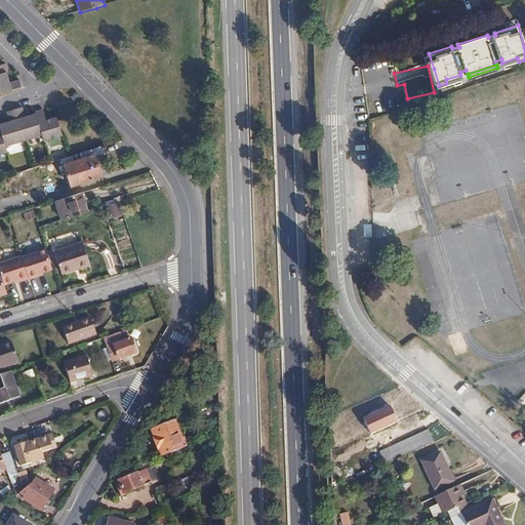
[(3,75),(0,75),(0,95),(23,89),(21,81),(7,84),(3,75)]
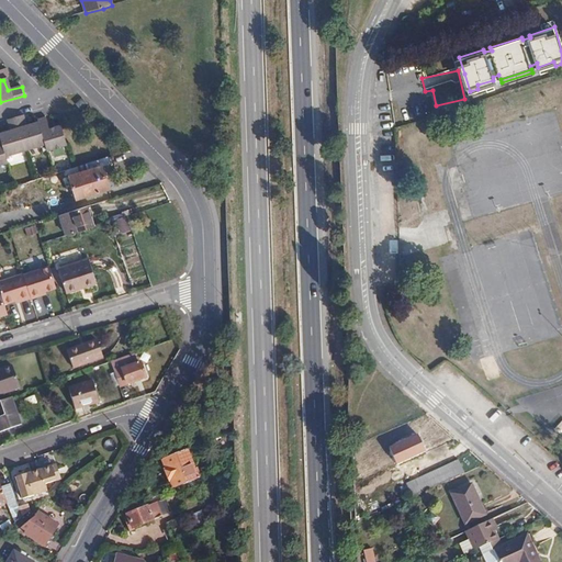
[(67,147),(62,128),(51,132),(46,119),(37,122),(38,126),(30,128),(27,116),(4,123),(9,135),(0,136),(0,167),(7,166),(4,158),(45,147),(46,153),(67,147)]
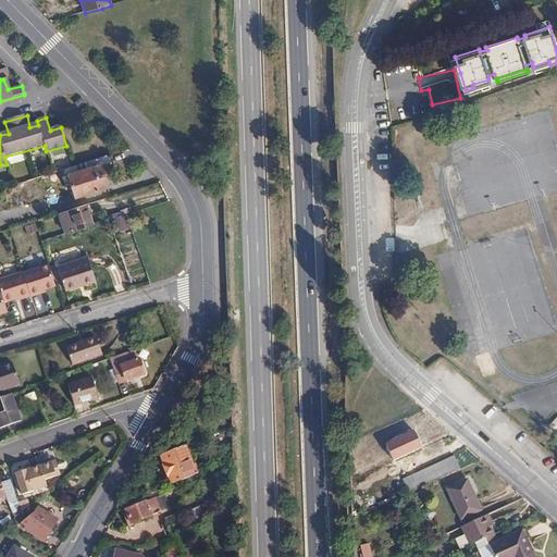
[(112,173),(107,156),(87,162),(35,178),(40,197),(51,194),(52,197),(65,193),(62,180),(69,177),(74,197),(107,187),(103,176),(112,173)]
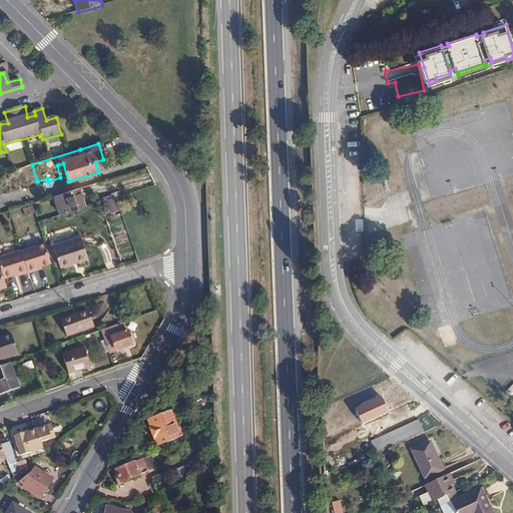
[(71,212),(86,207),(80,188),(65,193),(71,212)]
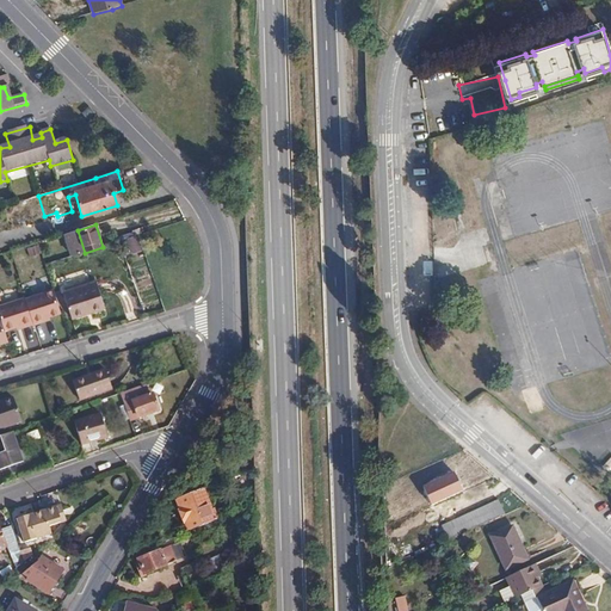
[(139,235),(128,239),(134,254),(143,251),(139,235)]
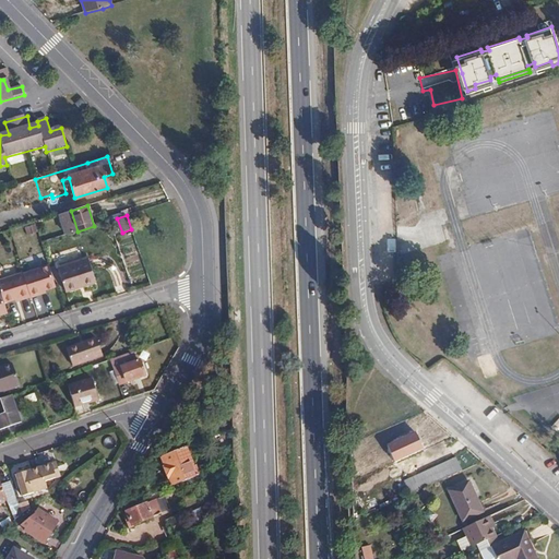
[(97,284),(90,260),(61,270),(68,293),(97,284)]
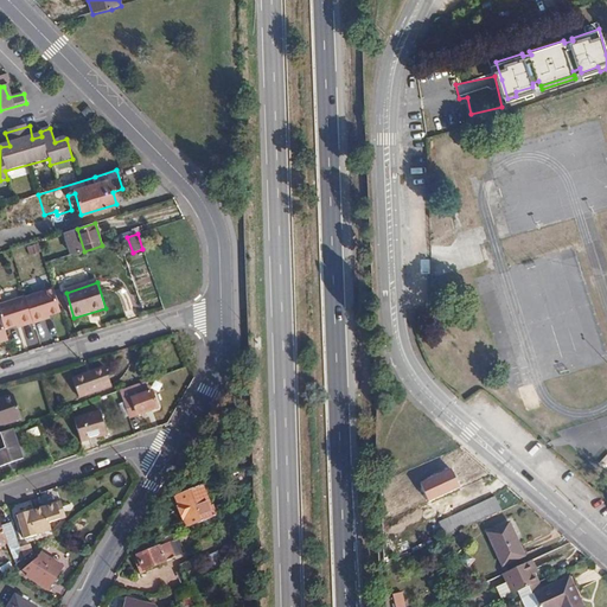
[(55,287),(26,295),(34,325),(52,319),(51,317),(62,313),(55,287)]
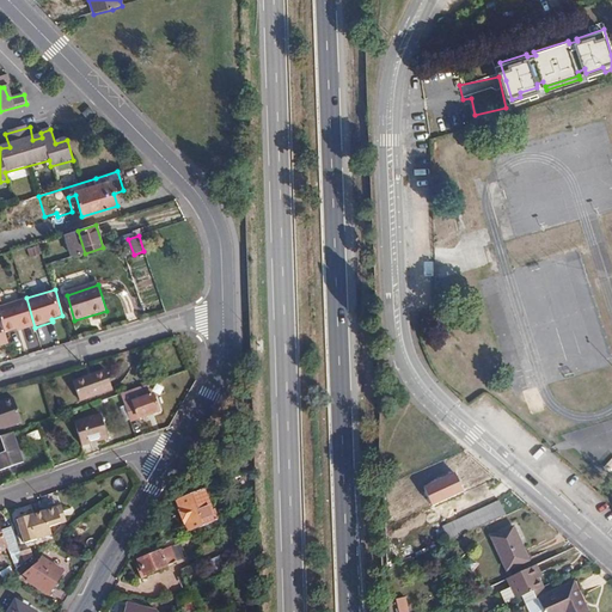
[(0,305),(0,312),(1,319),(2,322),(11,320),(14,332),(35,328),(26,298),(0,305)]
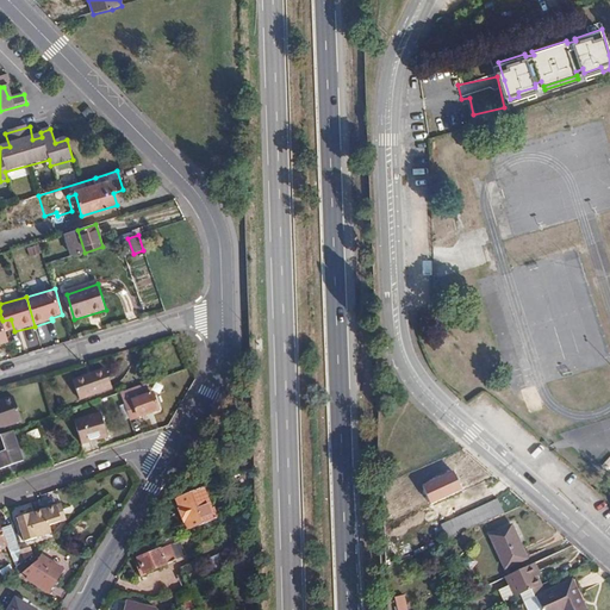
[(114,386),(107,368),(75,380),(82,398),(114,386)]
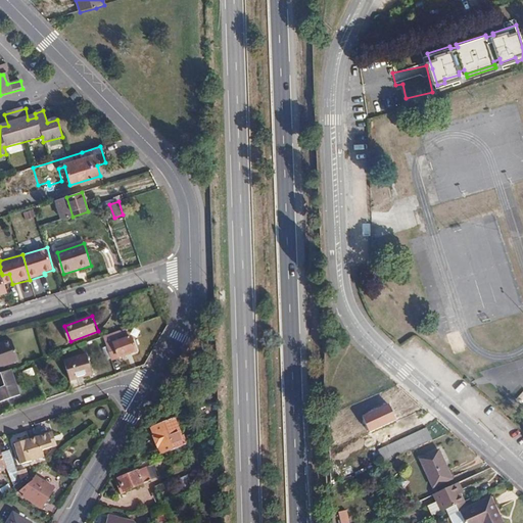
[(130,338),(126,328),(111,333),(104,335),(112,360),(137,350),(132,338),(130,338)]
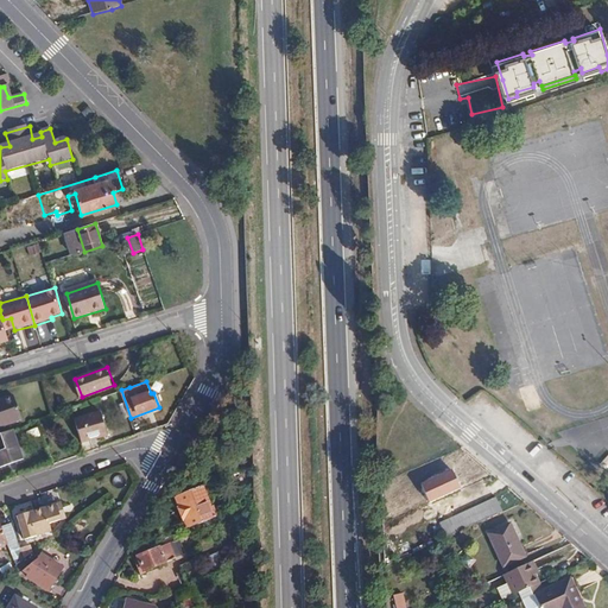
[(0,425),(24,418),(16,394),(0,399),(0,425)]
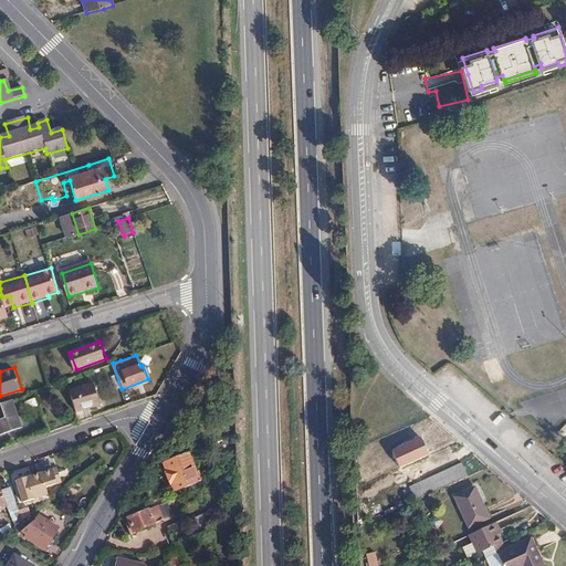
[(446,371),(440,376),(448,385),(453,379),(446,371)]
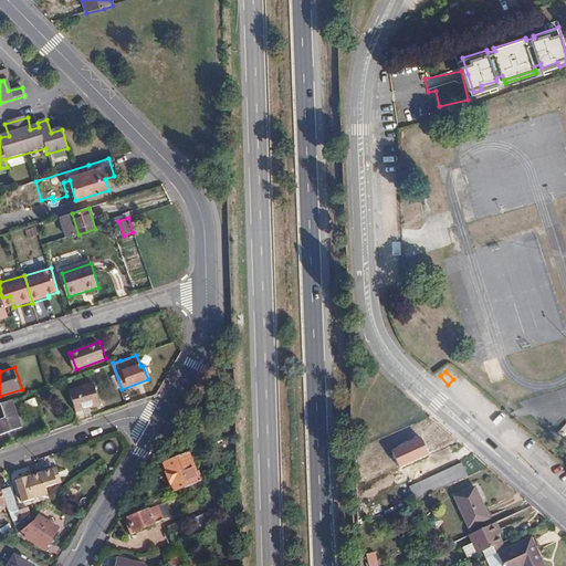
[(102,405),(95,387),(72,395),(77,412),(102,405)]
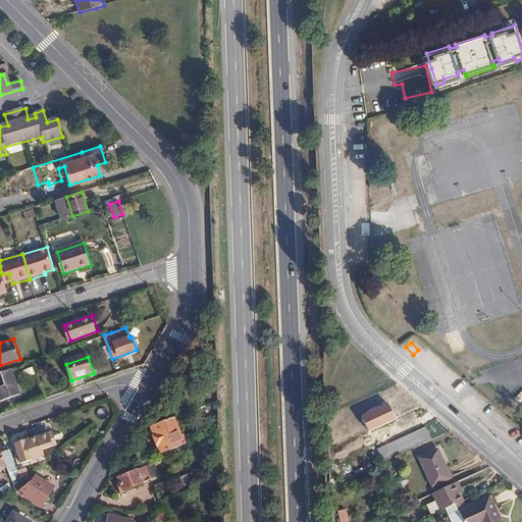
[(2,372),(11,398),(20,394),(11,369),(2,372)]
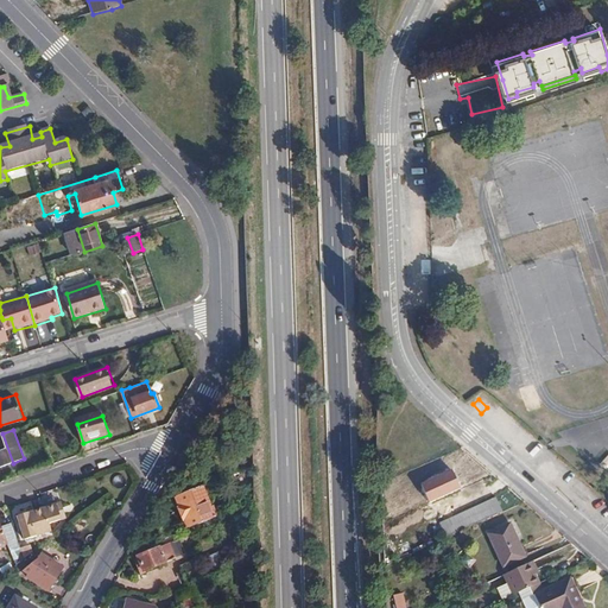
[(0,464),(1,468),(13,463),(2,434),(0,434),(0,464)]
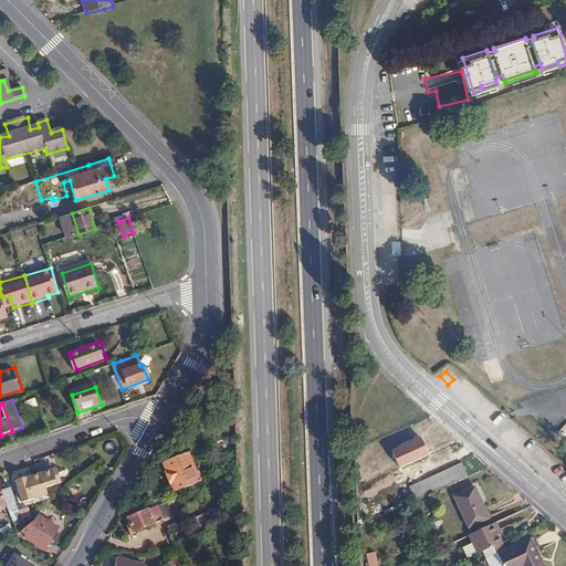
[(433,442),(428,429),(415,436),(420,448),(433,442)]
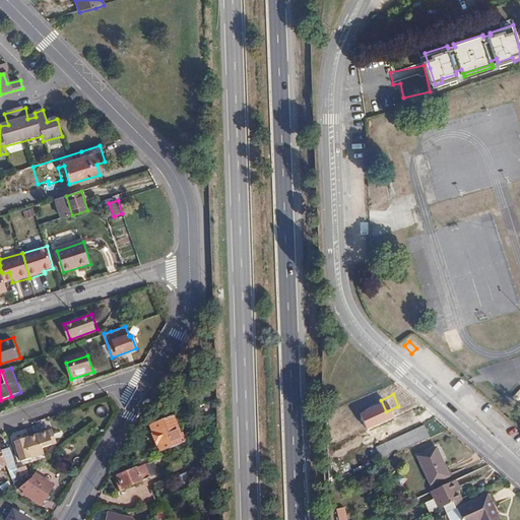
[(409,416),(404,405),(380,415),(385,428),(409,416)]
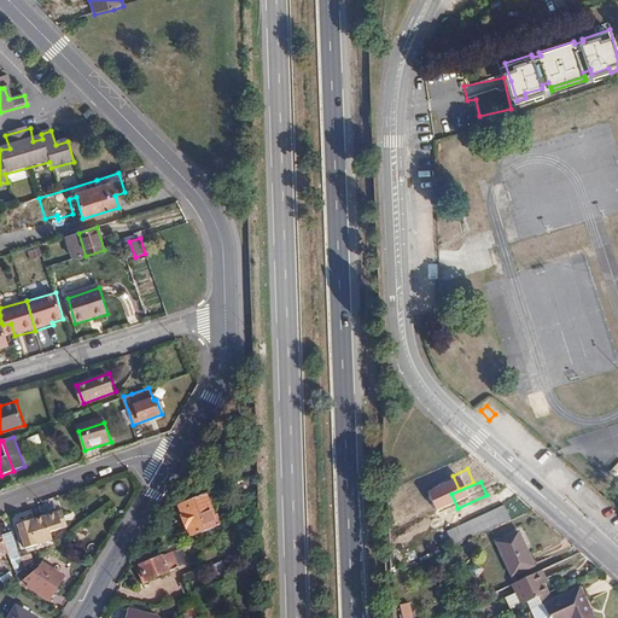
[(192,537),(222,525),(217,513),(215,514),(209,500),(226,493),(223,487),(179,505),(192,537)]
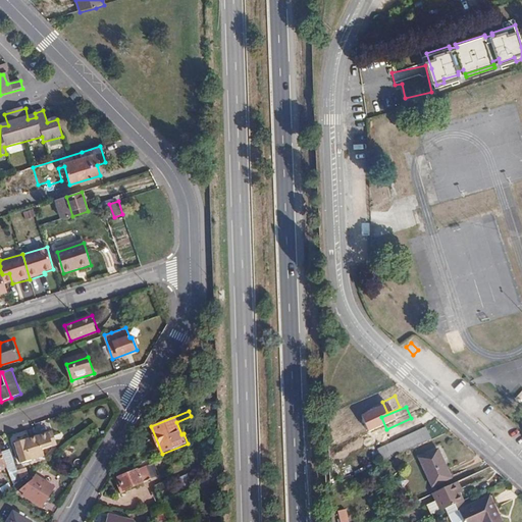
[(388,461),(437,439),(431,427),(383,448),(388,461)]
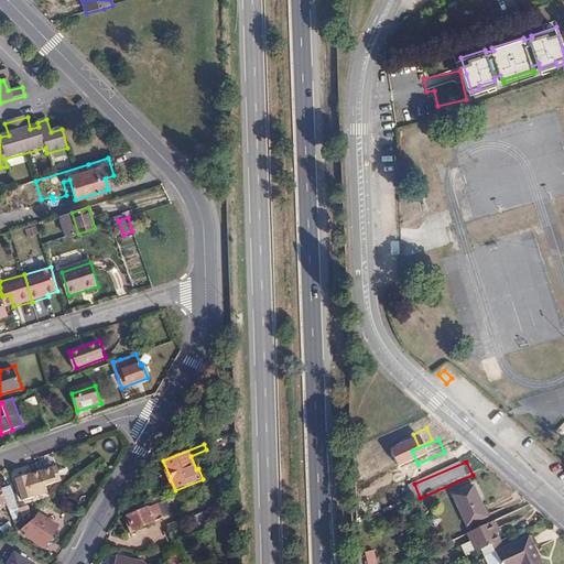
[(18,480),(23,500),(49,494),(46,487),(57,484),(53,469),(18,480)]
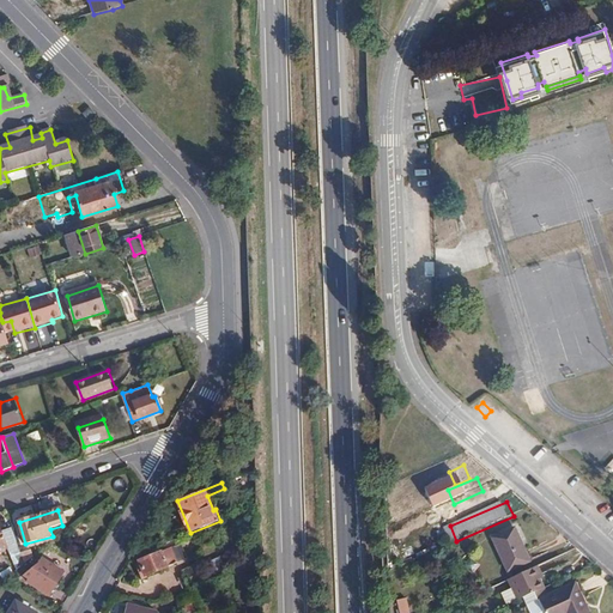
[(532,563),(517,530),(496,540),(510,572),(532,563)]
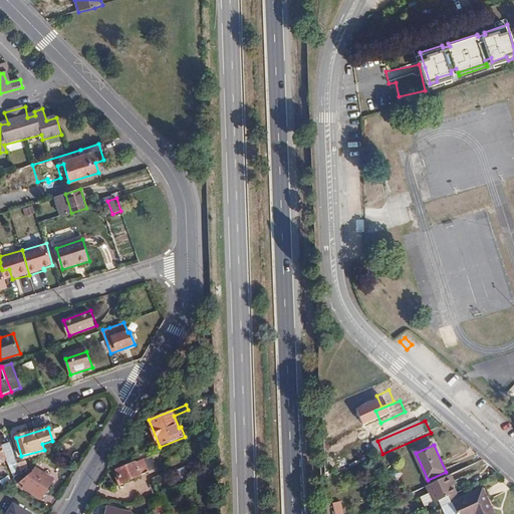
[(14,477),(22,471),(18,459),(10,462),(14,477)]
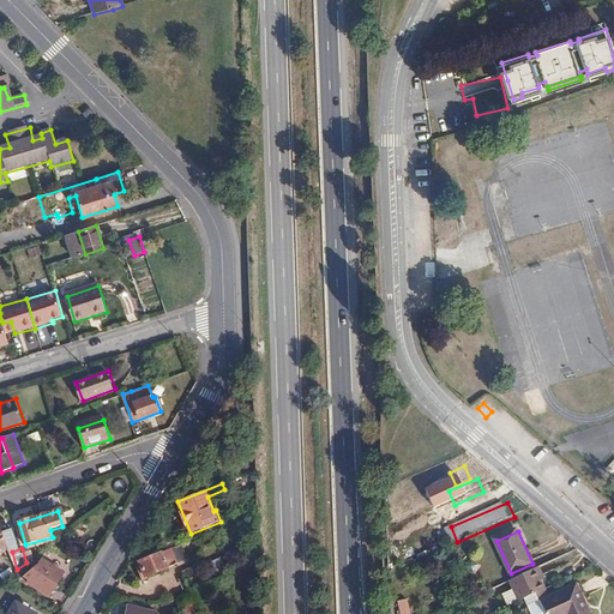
[(144,578),(168,567),(178,564),(172,549),(152,557),(150,552),(134,558),(144,578)]
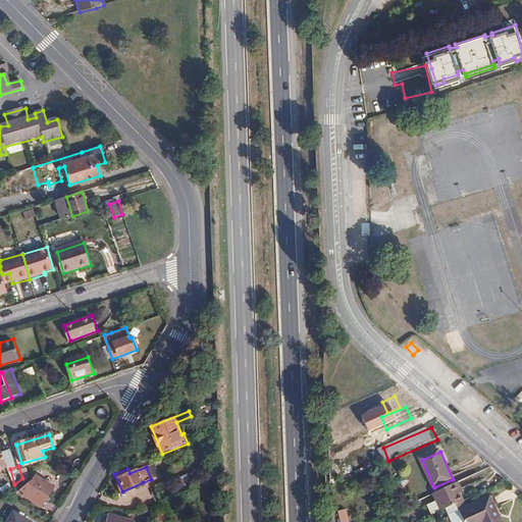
[(188,487),(192,479),(184,475),(179,482),(188,487)]
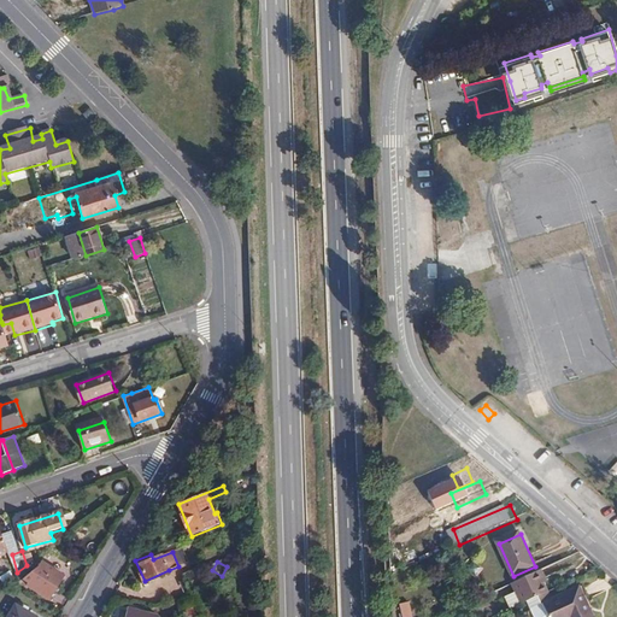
[(50,598),(64,577),(42,564),(28,586),(50,598)]
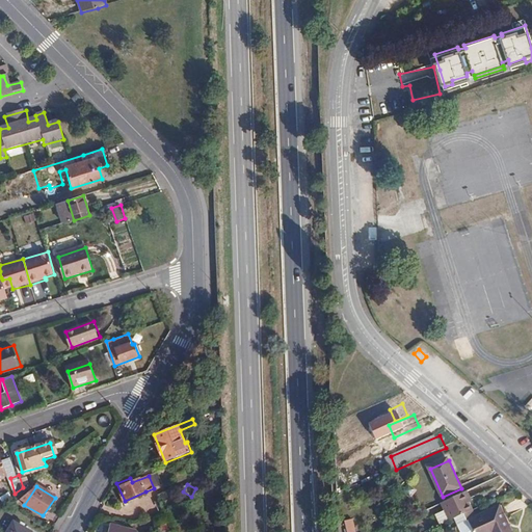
[(167,491),(159,495),(162,504),(170,501),(167,491)]
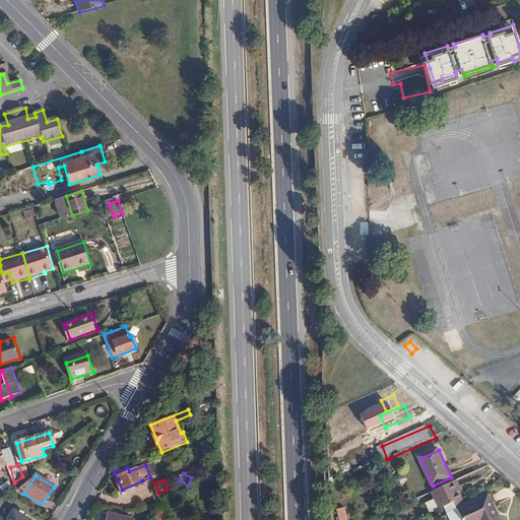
[(441,511),(464,501),(459,491),(463,490),(458,480),(433,492),(441,511)]
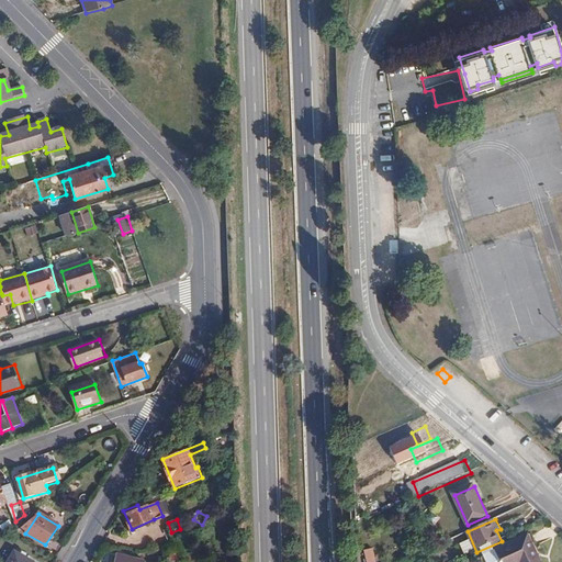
[(540,561),(530,539),(499,552),(504,561),(540,561)]
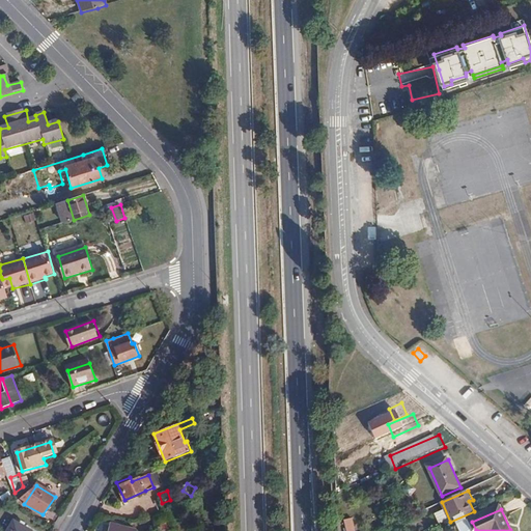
[(211,525),(206,518),(201,520),(205,528),(211,525)]
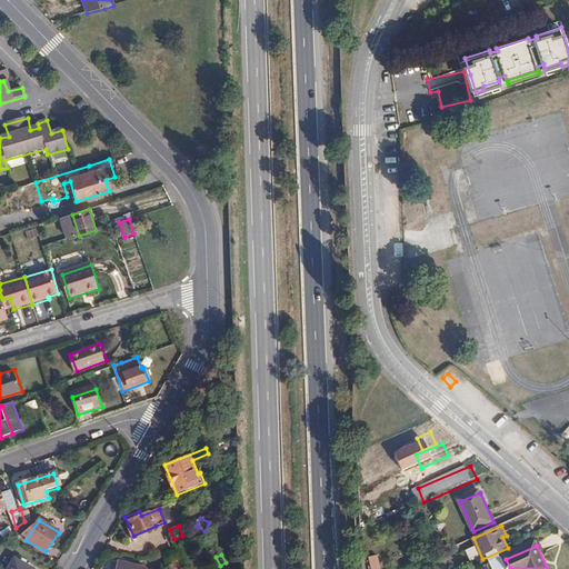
[(370,557),(371,568),(381,568),(380,556),(370,557)]
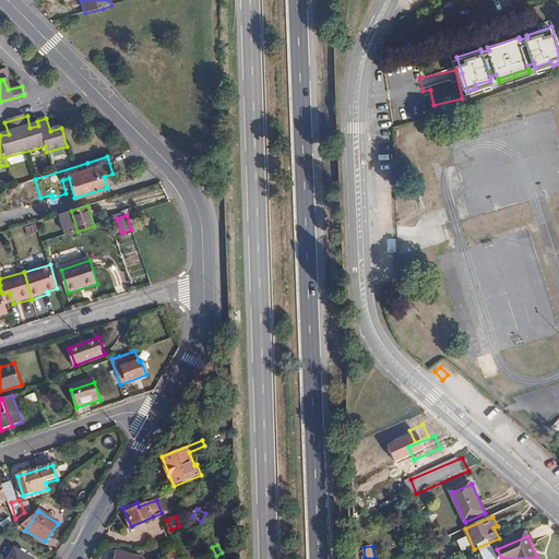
[(33,558),(15,548),(8,558),(33,558)]
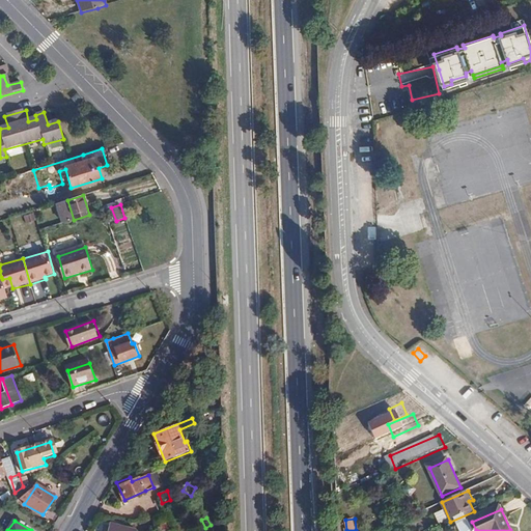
[(132,530),(134,527),(110,522),(108,530),(132,530)]
